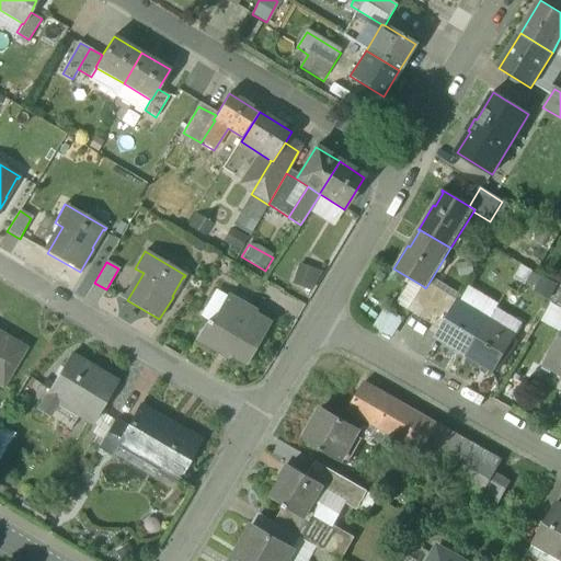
[(298,268),(292,287),(313,295),(321,275),(298,268)]
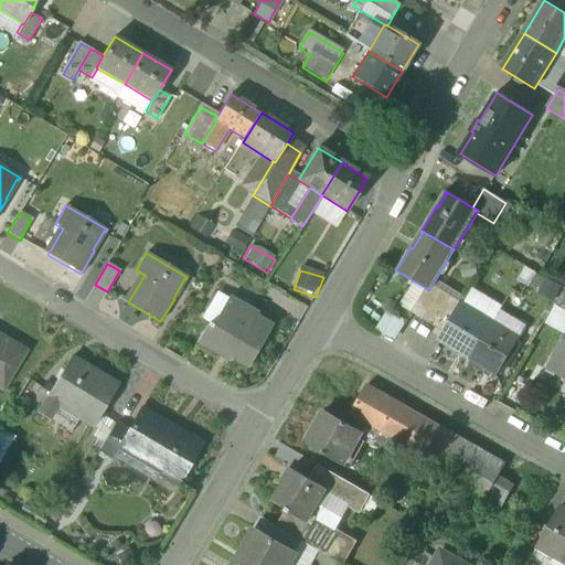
[(428,290),(426,288),(413,310),(424,317),(438,295),(429,289),(428,290)]
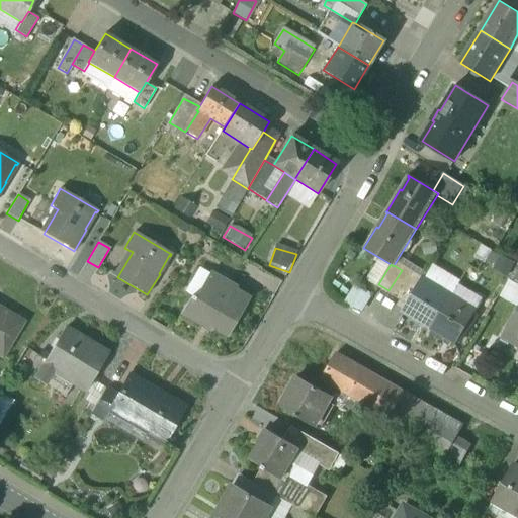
[(517,264),(508,280),(517,285),(517,264)]
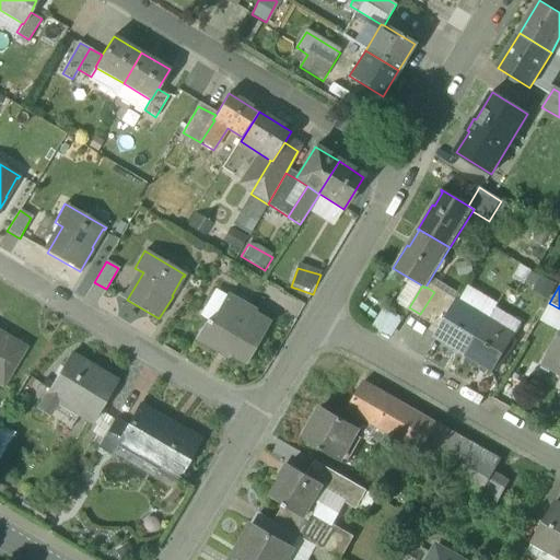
[(434,292),(420,314),(431,321),(445,299),(434,292)]
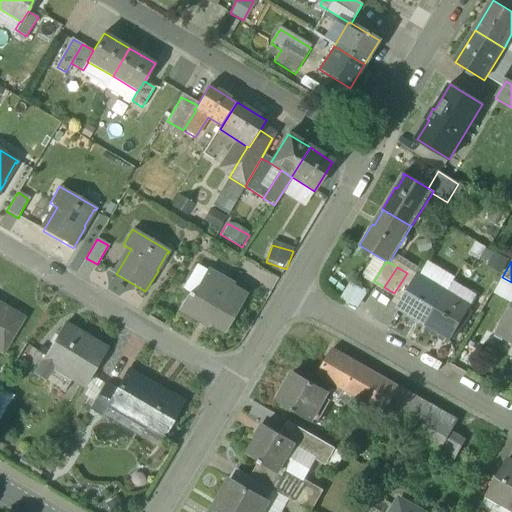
[(208,270),(193,295),(189,293),(179,310),(198,322),(200,319),(224,333),(245,296),(231,288),(233,285),(208,270)]
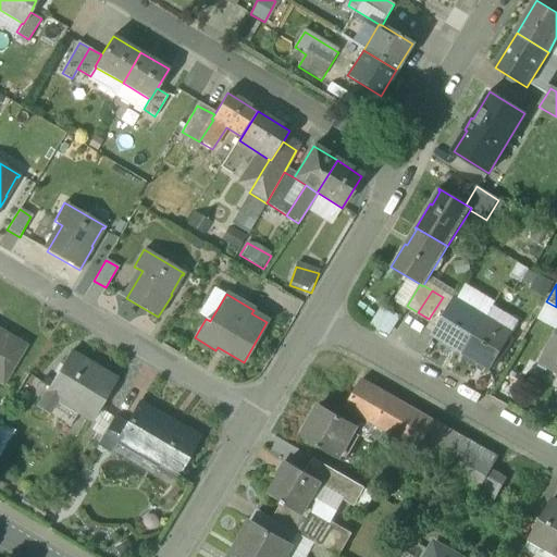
[(453,304),(443,297),(429,319),(428,322),(437,329),(453,304)]
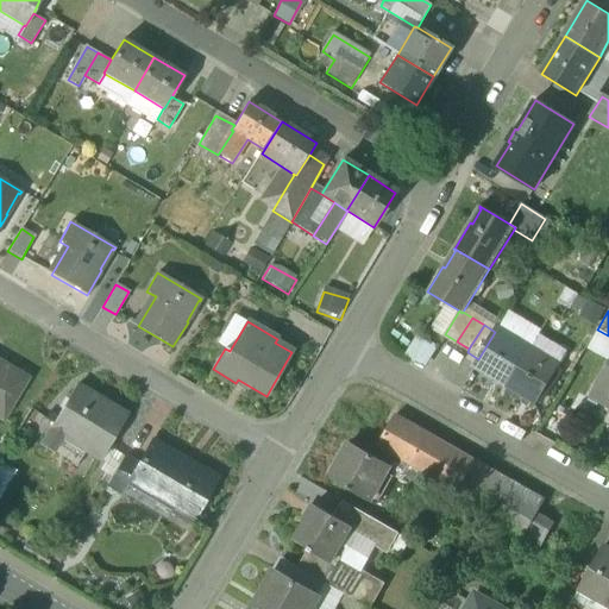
[(529,345),(498,327),(495,332),(478,359),(473,369),(504,387),(529,345)]
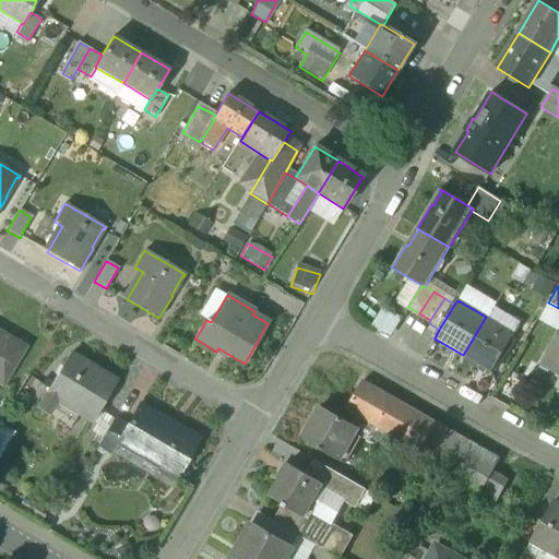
[(385,307),(376,325),(393,335),(404,317),(385,307)]
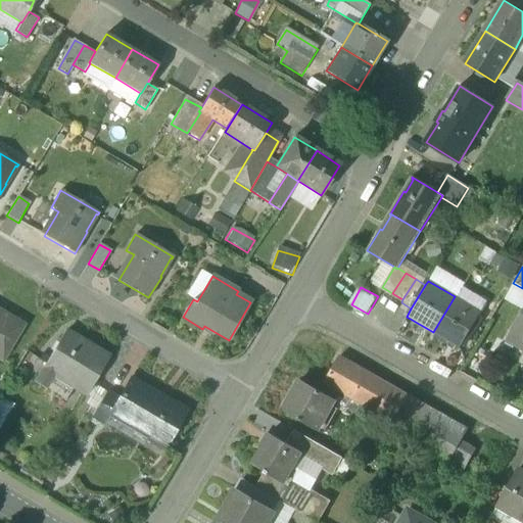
[(481,313),(455,296),(433,332),(460,348),(481,313)]
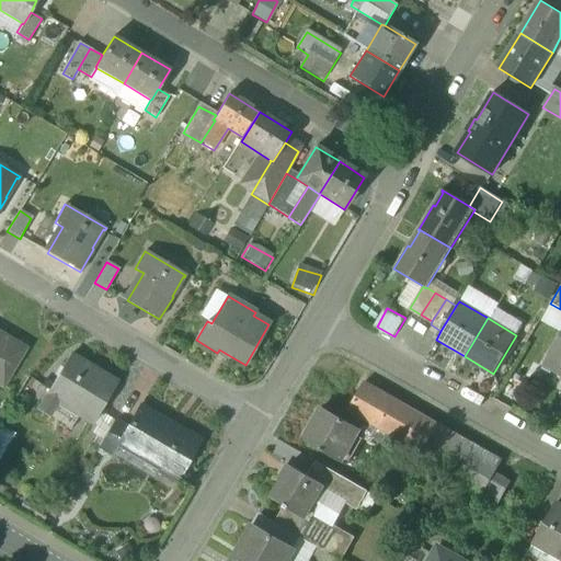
[(560,333),(547,358),(560,365),(560,333)]
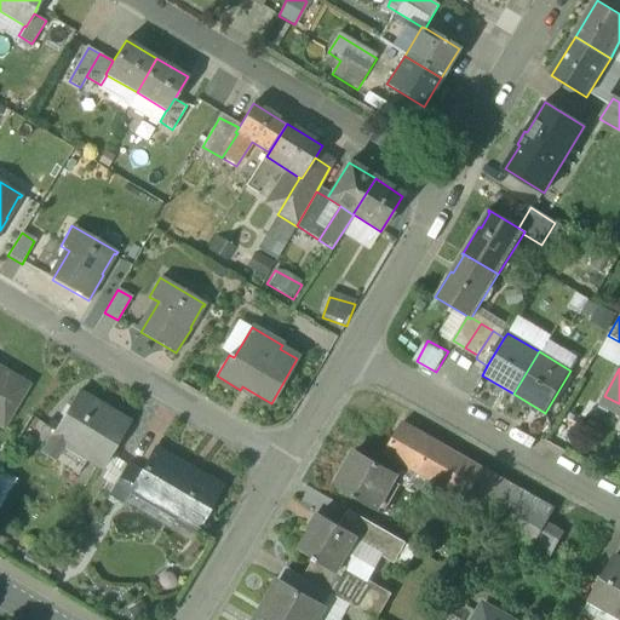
[(0,374),(0,373),(0,425),(1,426),(27,385),(3,371),(0,374)]
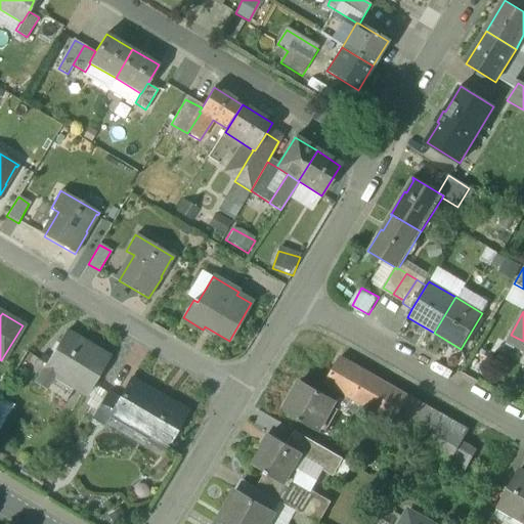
[(107,357),(64,332),(43,368),(43,369),(35,383),(45,389),(56,370),(74,381),(71,386),(86,394),(107,357)]
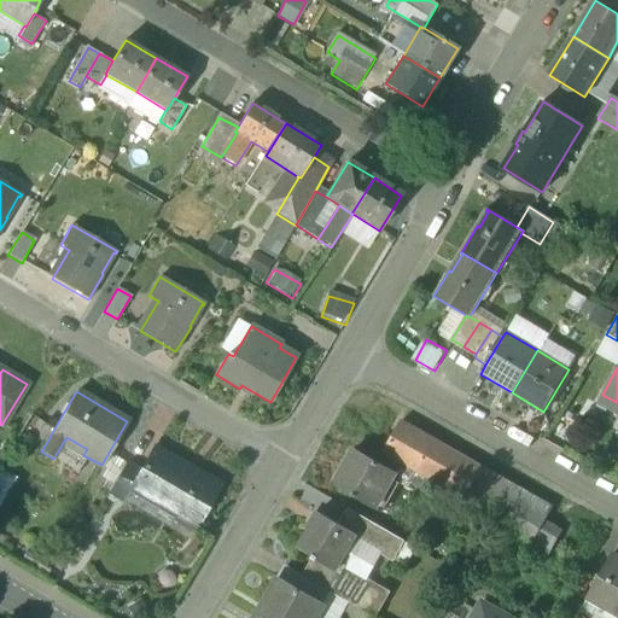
[(552,508),(400,423),(383,452),(395,458),(417,471),(429,478),(467,500),(460,512),(528,551),(544,522),(552,508)]
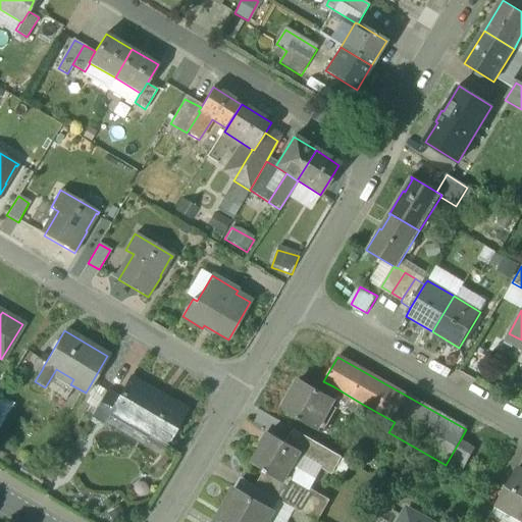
[(160,397),(131,378),(131,377),(129,376),(116,398),(111,408),(112,409),(151,431),(147,437),(163,448),(186,410),(161,396),(160,397)]
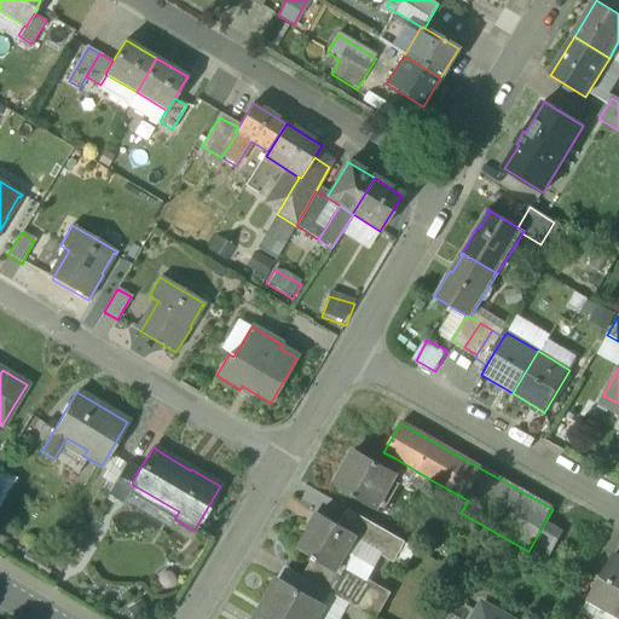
[(388,470),(354,451),(336,484),(354,493),(353,496),(376,509),(393,480),(398,484),(400,479),(401,478),(388,470)]
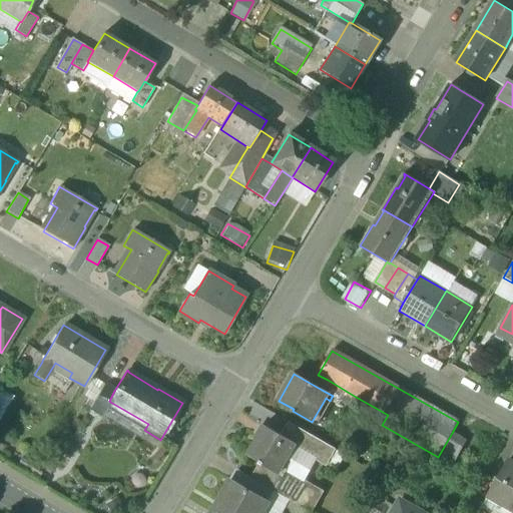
[(346,391),(328,380),(322,390),(333,396),(332,397),(340,401),(346,391)]
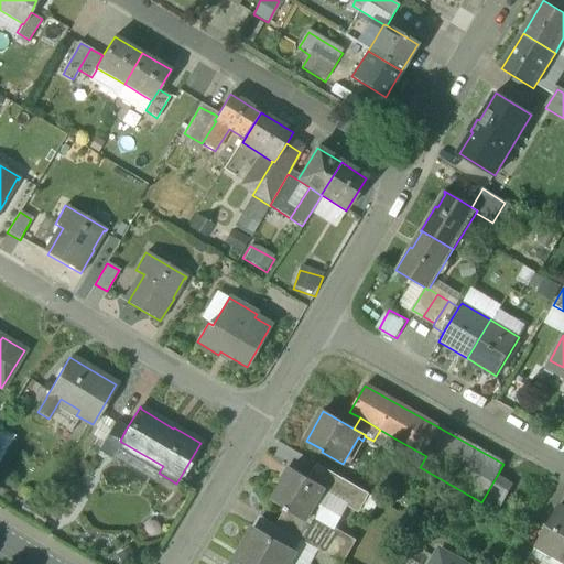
[(115,423),(100,448),(112,456),(121,442),(120,441),(126,430),(115,423)]
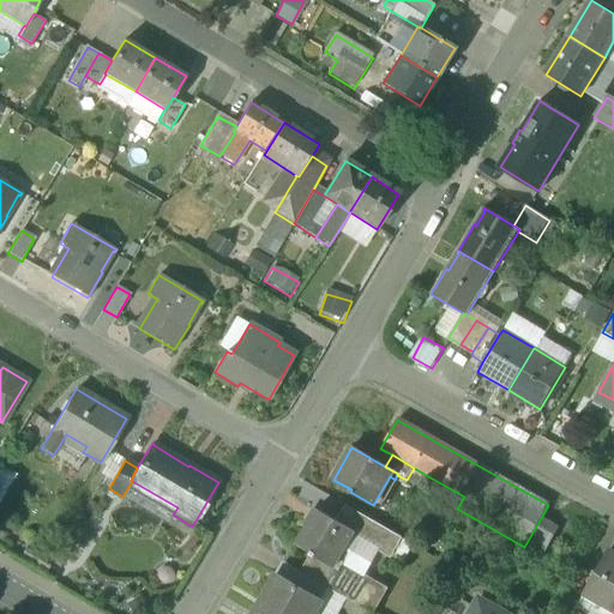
[(426,475),(414,468),(407,480),(419,487),(426,475)]
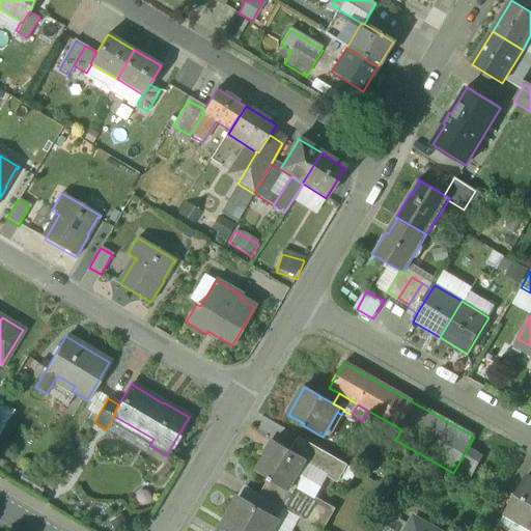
[(318,449),(299,438),(290,451),(307,460),(310,463),(318,449)]
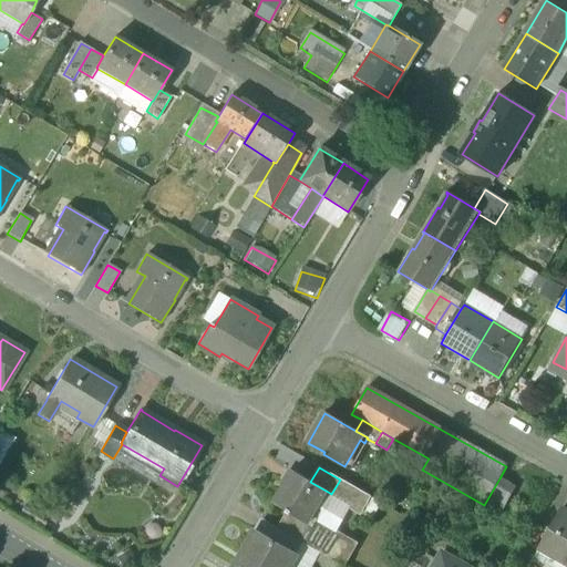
[(291,471),(284,484),(285,485),(274,504),(288,512),(287,514),(290,516),(308,526),(309,525),(308,524),(326,493),(327,493),(328,492),(310,482),(291,471)]
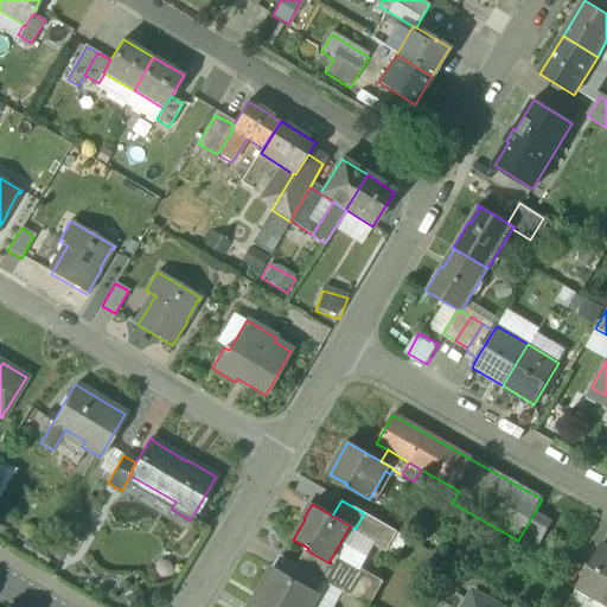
[(535,512),(518,541),(536,550),(551,523),(535,512)]
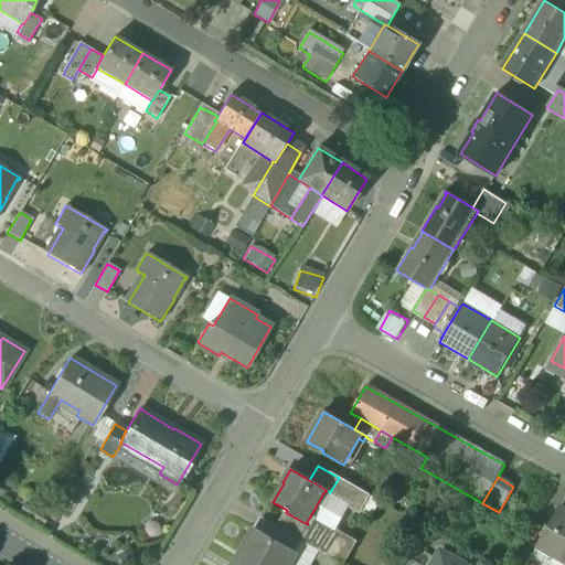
[(366,493),(339,478),(330,492),(358,509),(366,493)]
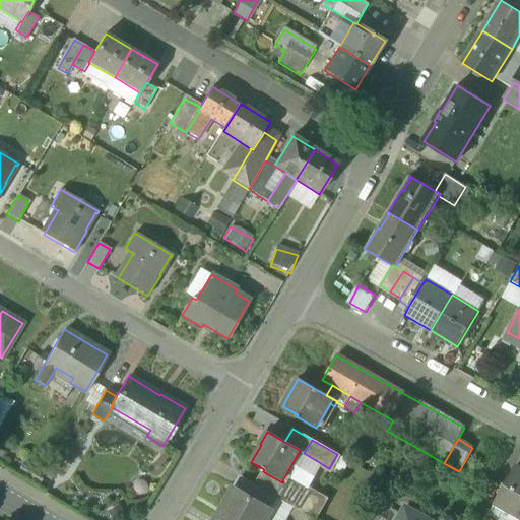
[(519,468),(515,466),(496,502),(519,515),(519,468)]
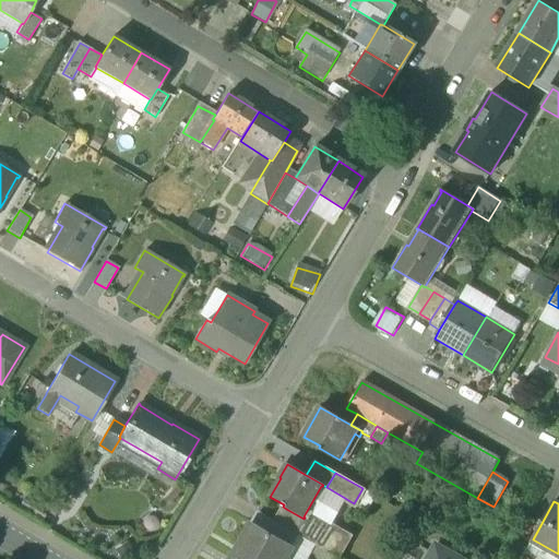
[(304,519),(286,509),(278,523),(300,536),(309,521),(305,518),(304,519)]
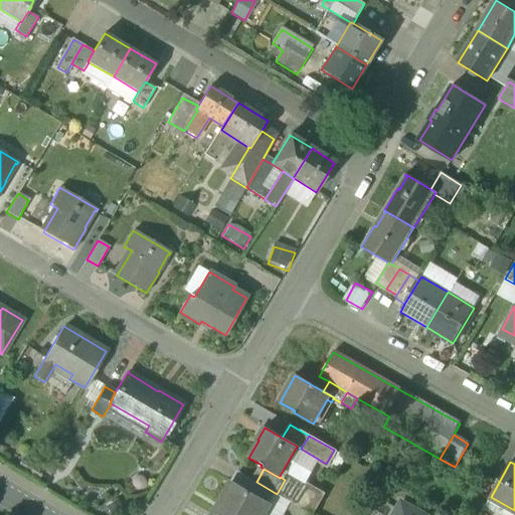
[(312,514),(324,495),(288,474),(285,480),(277,494),(276,494),(312,514)]
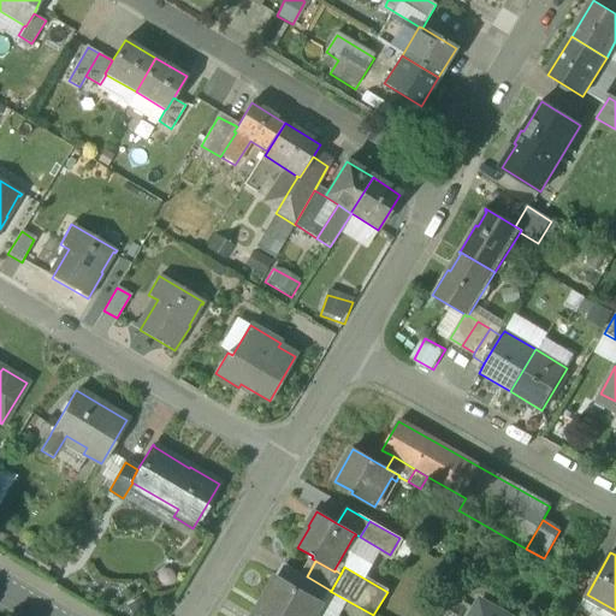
[(331,591),(307,576),(300,590),(324,603),(330,591),(331,591)]
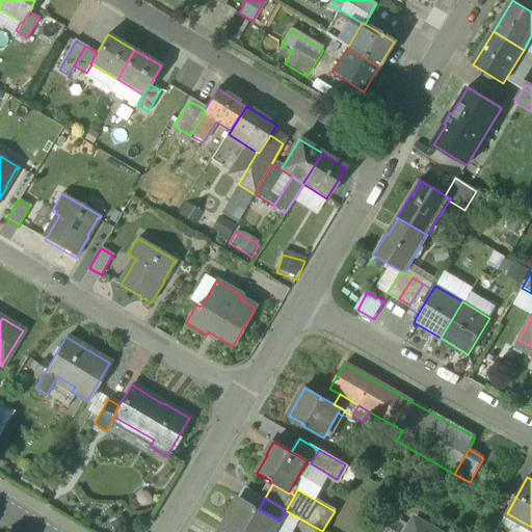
[(241,499),(221,531),(272,531),(280,521),(259,509),(241,499)]
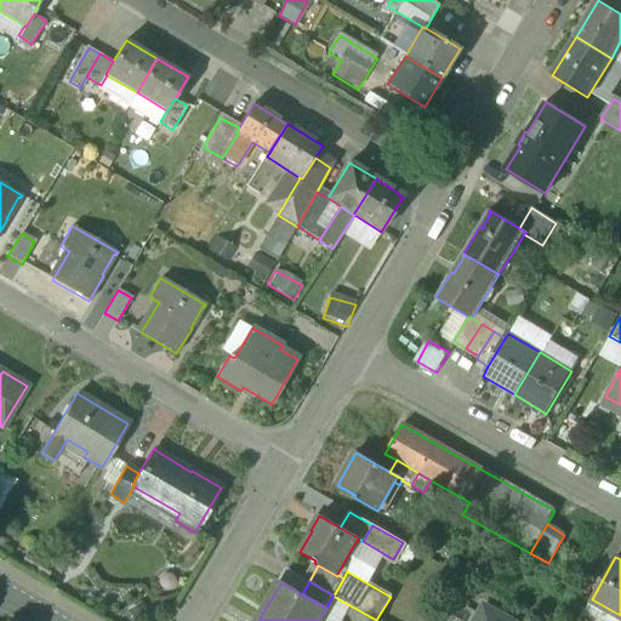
[(580,620),(587,610),(573,602),(560,620),(580,620)]
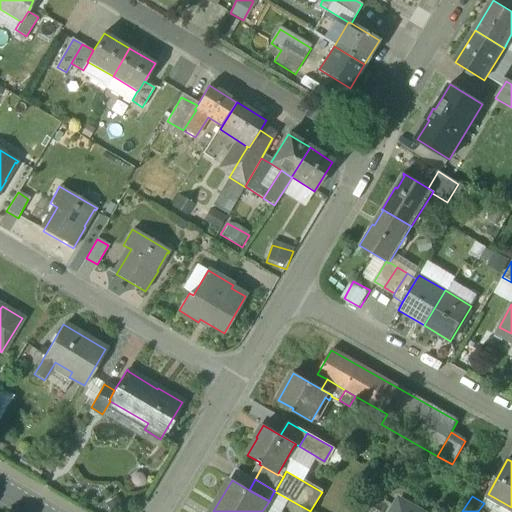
[(419,511),(398,500),(391,511),(419,511)]
